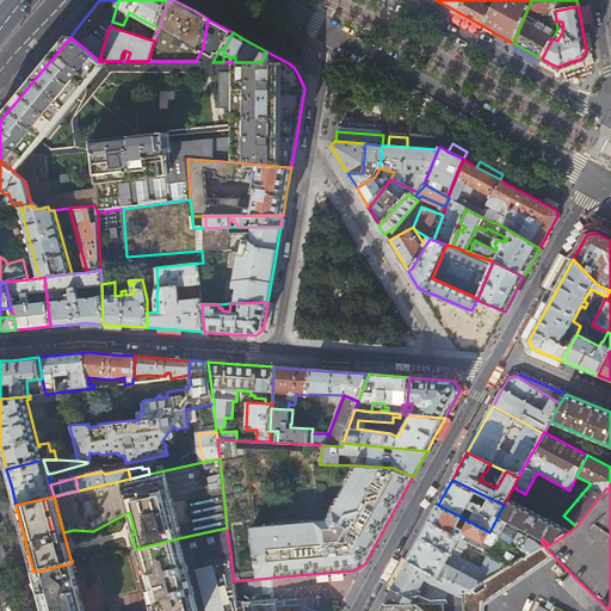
[(571,531),(507,498),(504,505),(498,516),(542,538),(549,545),(571,531)]
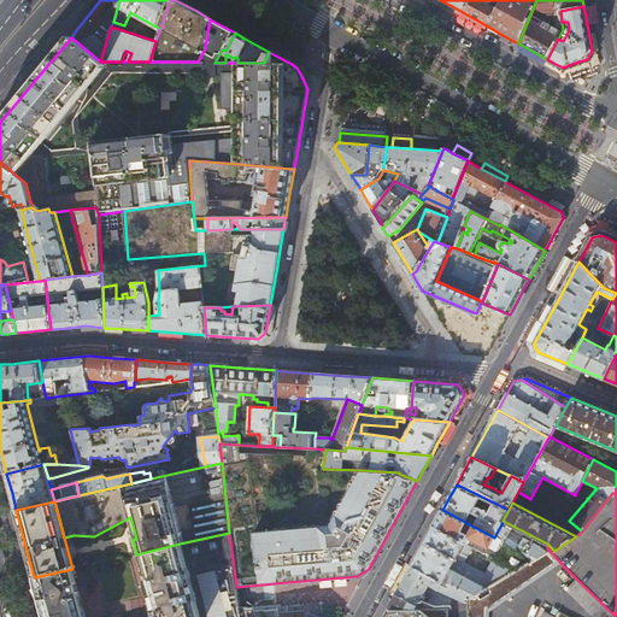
[(441,512),(434,526),(469,545),(470,546),(471,544),(468,541),(470,538),(489,547),(494,538),(442,510),(441,512)]
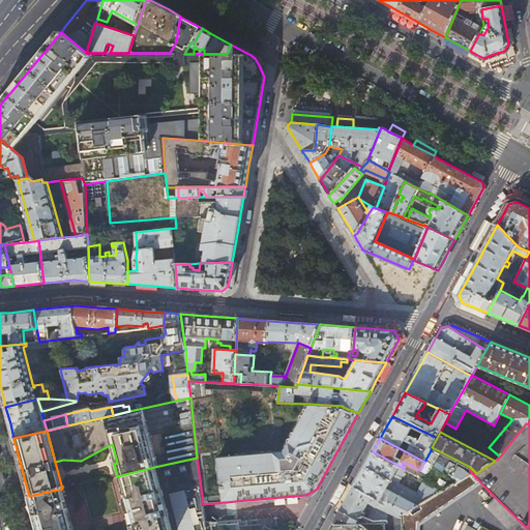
[(436,453),(431,450),(424,462),(420,470),(425,473),(430,465),(455,482),(470,474),(467,471),(452,463),(449,469),(434,459),(436,453)]
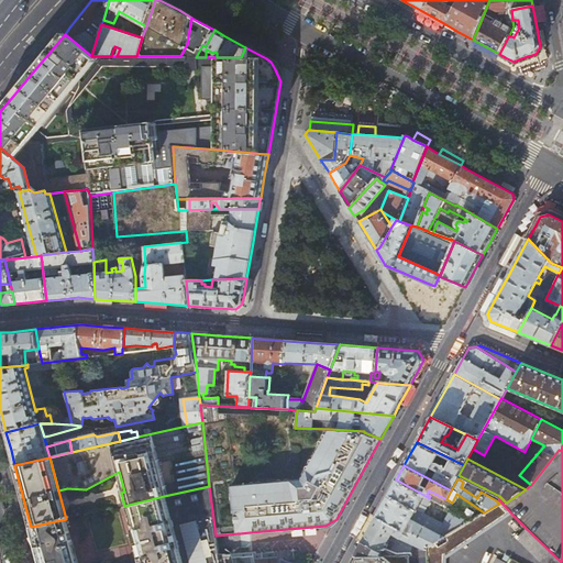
[(428,497),(396,479),(386,496),(376,516),(429,545),(471,520),(451,510),(443,525),(423,514),(427,508),(422,506),(428,497)]
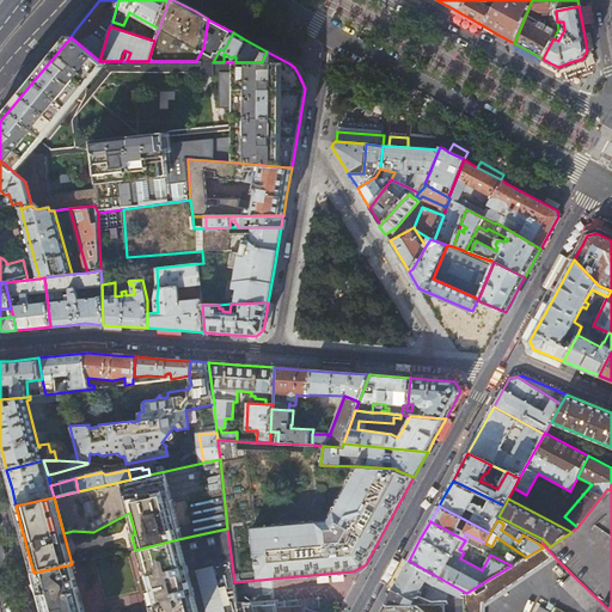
[(227,528),(178,539),(197,611),(237,611),(236,603),(234,582),(227,528)]
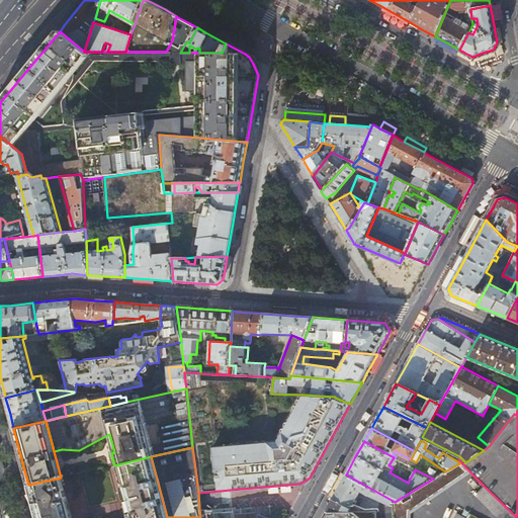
[(167,517),(151,456),(118,464),(132,517),(167,517)]
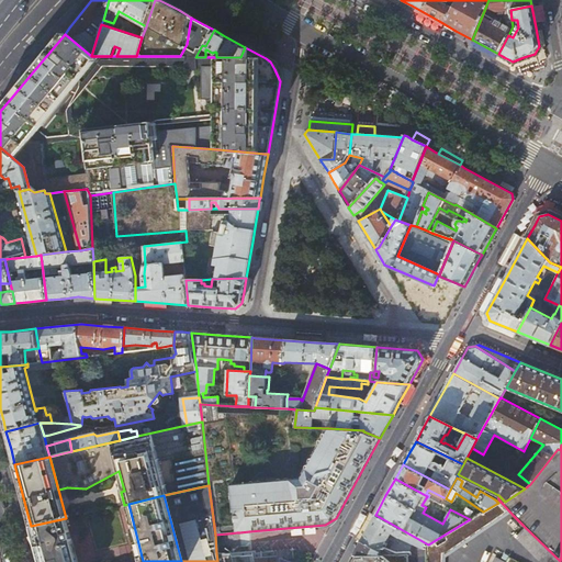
[(501,502),(498,503),(483,512),(470,519),(428,544),(435,555),(439,552),(442,558),(481,536),(480,535),(513,515),(501,502)]
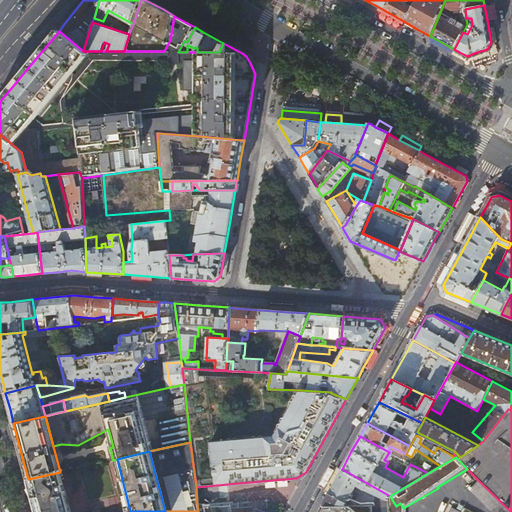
[(341,471),(328,493),(345,502),(345,503),(346,503),(356,485),(385,499),(387,498),(390,496),(342,469),(341,471)]
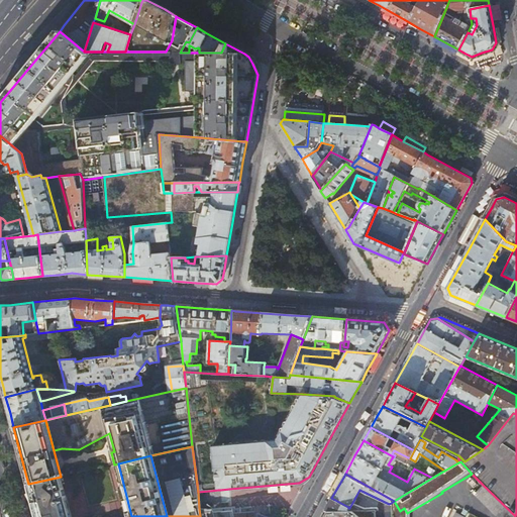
[(71,516),(61,477),(28,484),(36,514),(36,516),(71,516)]
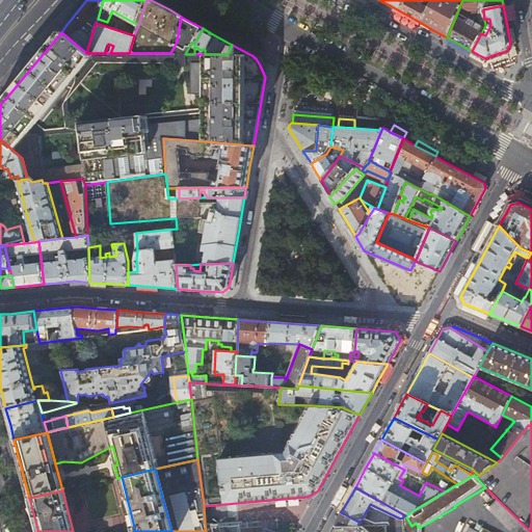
[(529,531),(530,531),(496,498),(486,507),(508,531),(484,531),(480,530),(478,531),(474,531),(468,529),(466,531),(529,531)]
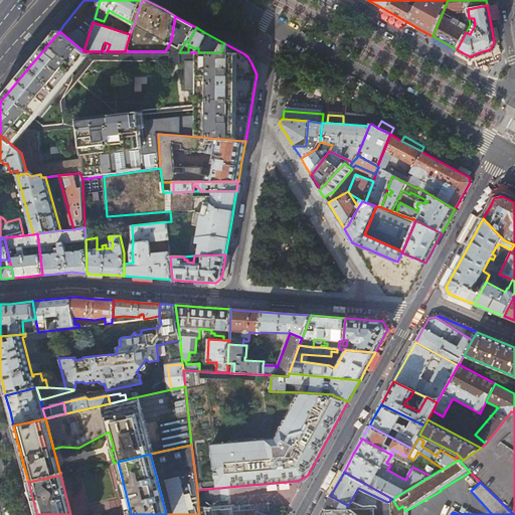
[(358,488),(348,506),(347,506),(345,509),(373,508),(373,514),(390,514),(389,501),(387,502),(358,488)]
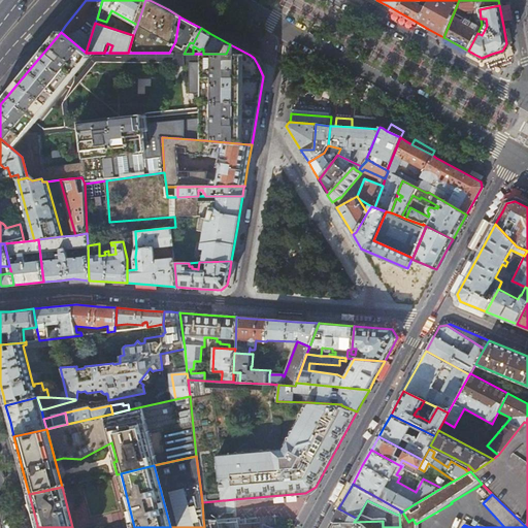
[(356,518),(338,508),(334,517),(331,522),(354,522),(356,519),(356,518)]
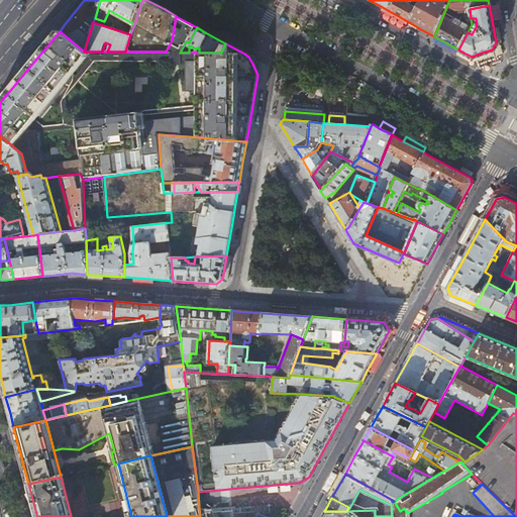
[(209,508),(209,509),(199,509),(200,516),(266,516),(260,515),(260,507),(237,509),(235,505),(230,506),(224,507),(209,508)]
